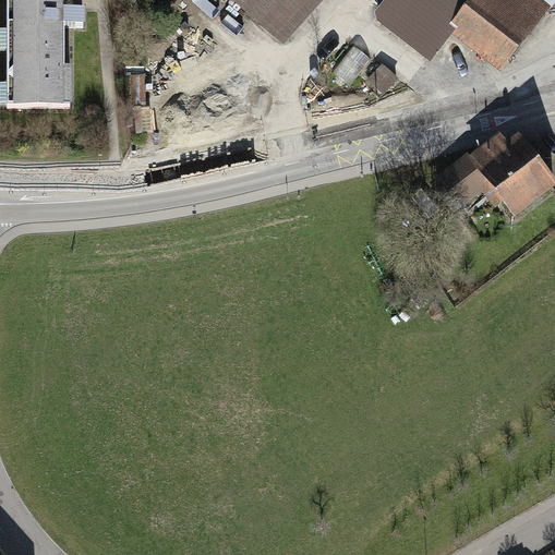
[(5,0),(5,108),(73,108),(73,0),(5,0)]
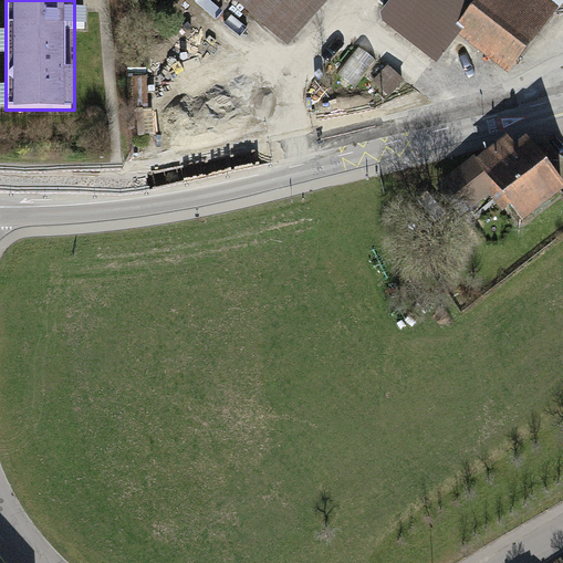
[(238,0),(289,44),(326,0),(238,0)]
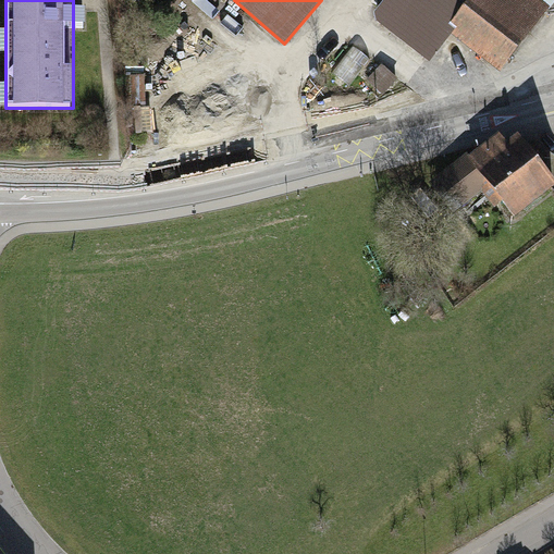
[(379,0),(372,9),(428,51),(451,22),(505,64),(553,0),(379,0)]
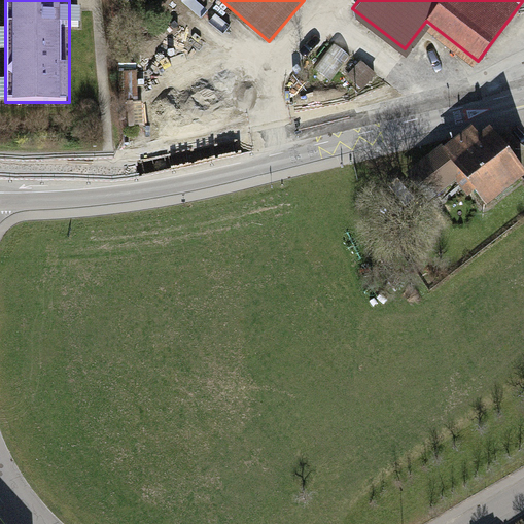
[(375,73),(356,57),(344,69),(363,86),(375,73)]
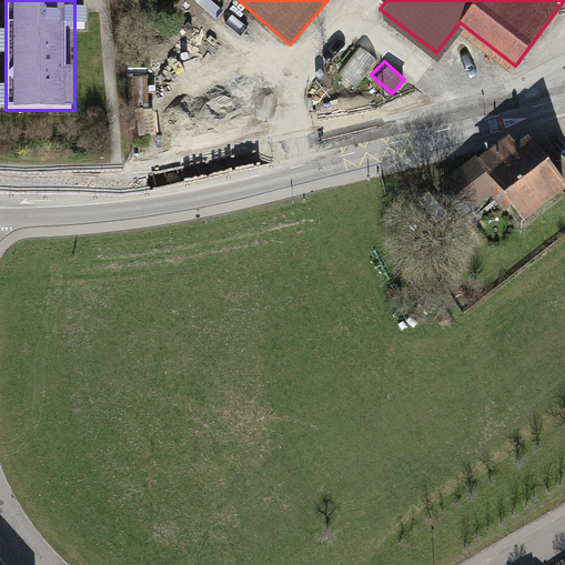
[(564,189),(526,137),(515,145),(510,139),(478,162),(473,157),(437,182),(457,210),(490,185),(518,224),(564,189)]
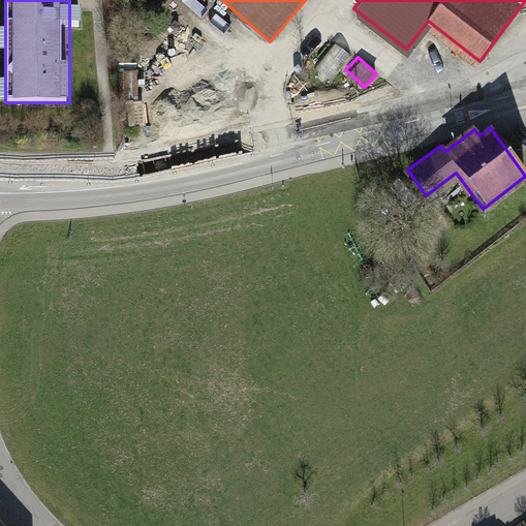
All buildings are outlined.
